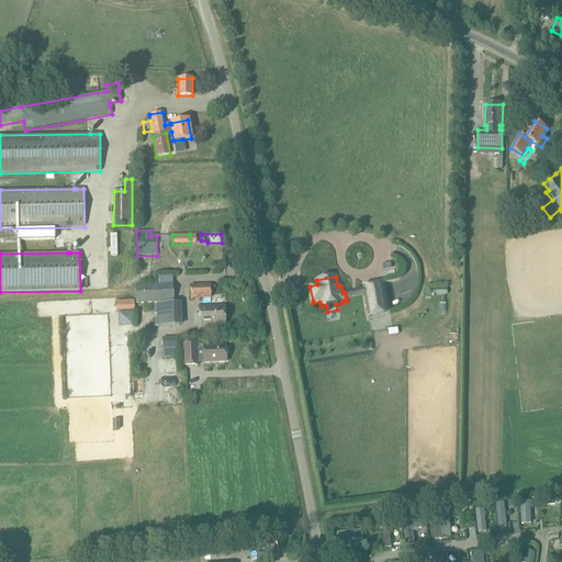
[(381,283),(362,287),(363,290),(363,294),(368,314),(368,317),(370,317),(370,318),(384,315),(385,315),(385,314),(386,314),(381,283)]
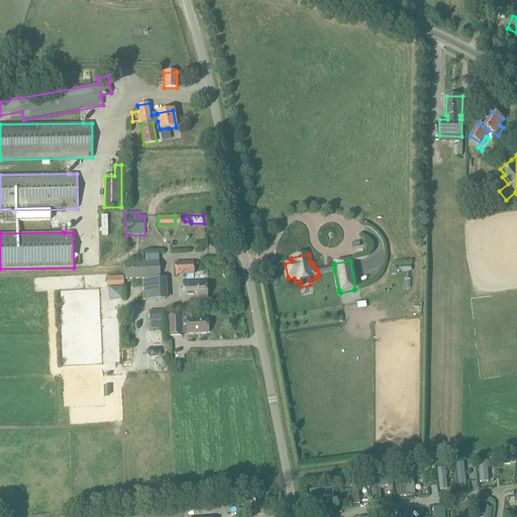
[(160,279),(159,262),(124,263),(125,281),(160,279)]
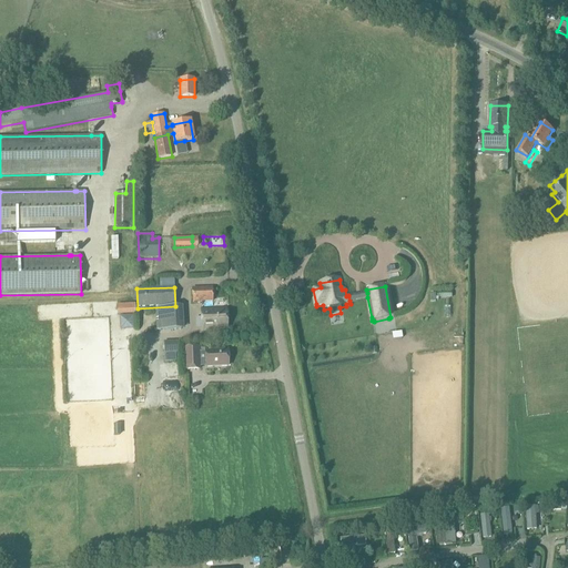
[(213,302),(213,287),(192,288),(192,303),(213,302)]
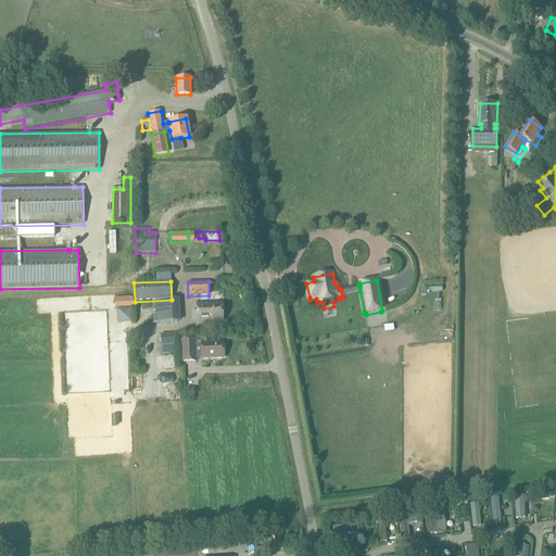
[(133,307),(133,298),(114,299),(114,308),(133,307)]
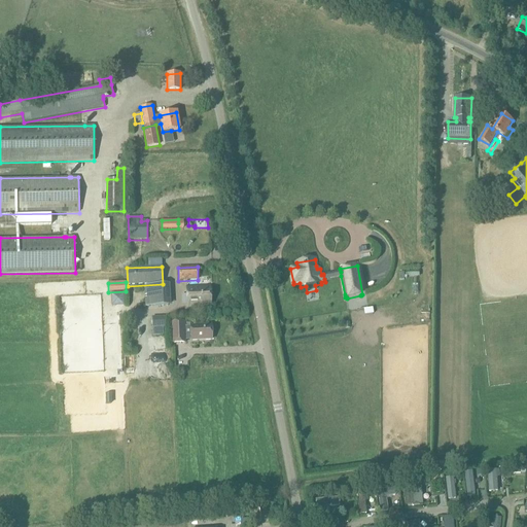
[(168,284),(163,285),(144,286),(145,307),(169,306),(168,284)]
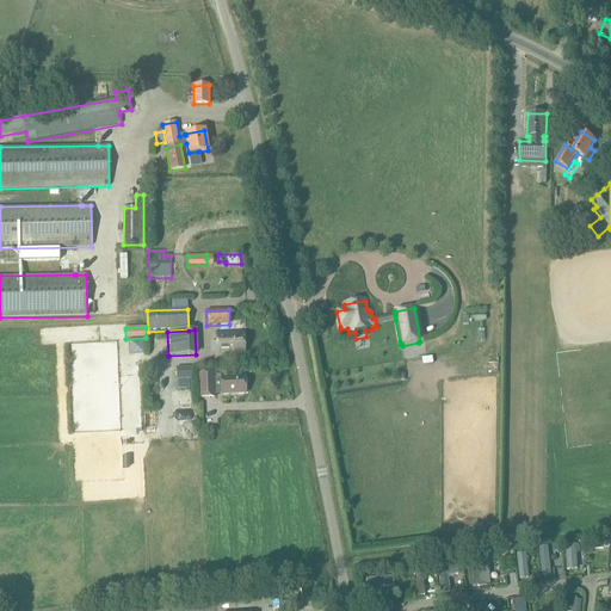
[(218,356),(244,355),(242,333),(217,334),(218,356)]
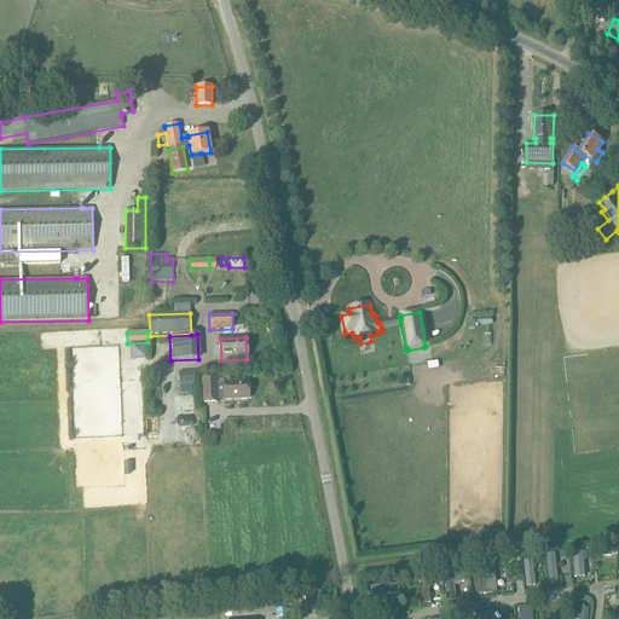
[(370,351),(360,353),(363,360),(372,358),(370,351)]
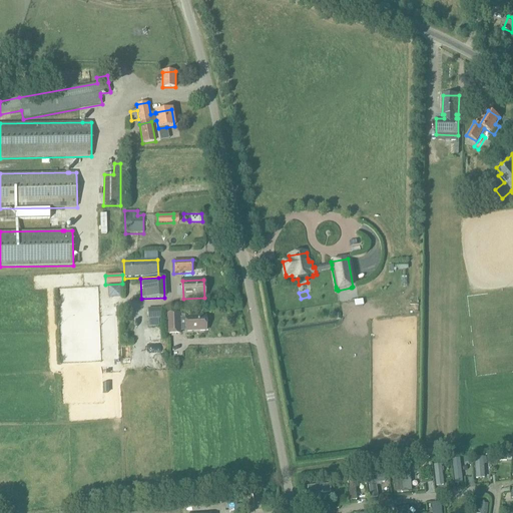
[(207,308),(207,298),(180,299),(181,309),(207,308)]
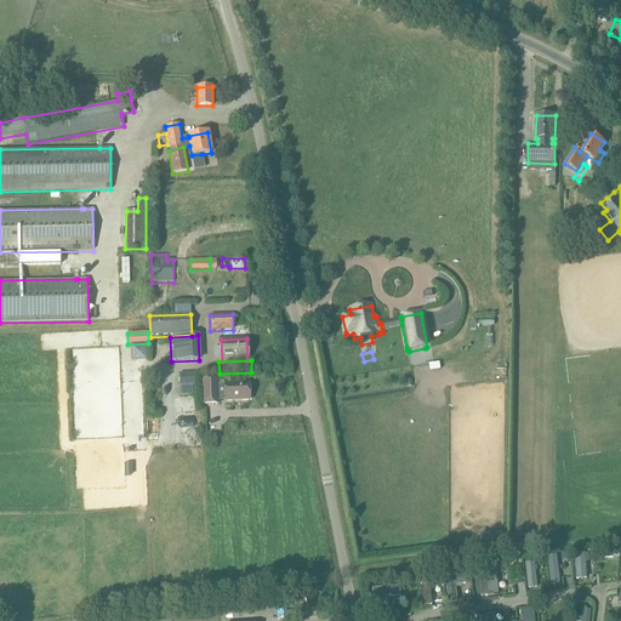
[(194,376),(178,376),(180,396),(193,394),(193,387),(194,387),(194,376)]
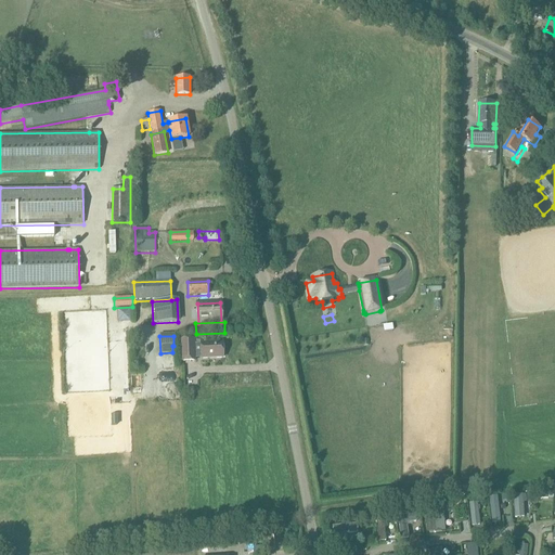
[(181,340),(182,362),(195,362),(195,355),(201,355),(202,359),(223,358),(223,343),(201,344),(201,345),(194,345),(194,340),(181,340)]
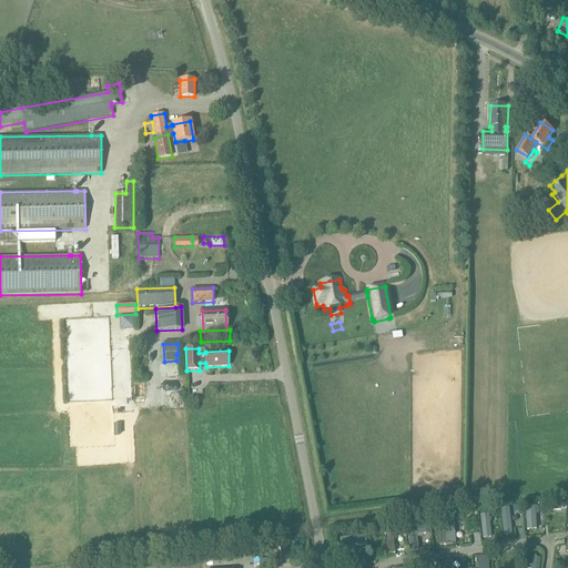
[(171,402),(182,402),(182,391),(171,391),(171,402)]
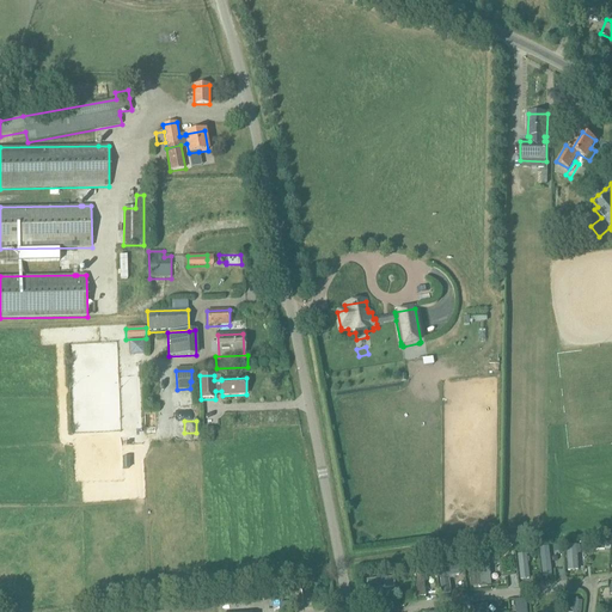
[(224,428),(207,428),(208,442),(224,442),(224,428)]
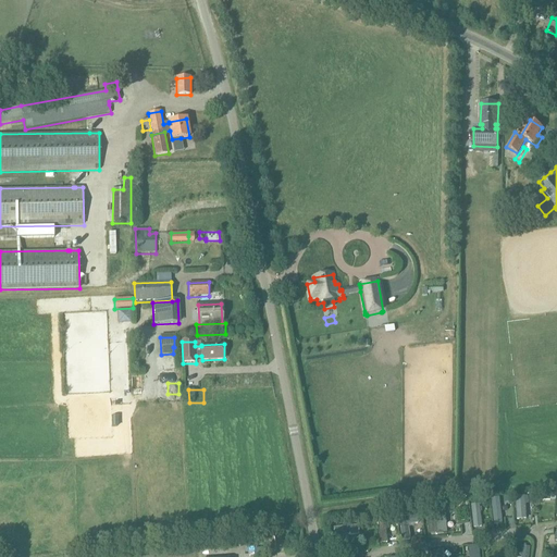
[(527,498),(523,498),(523,497),(515,498),(517,521),(525,520),(524,505),(528,505),(527,498)]
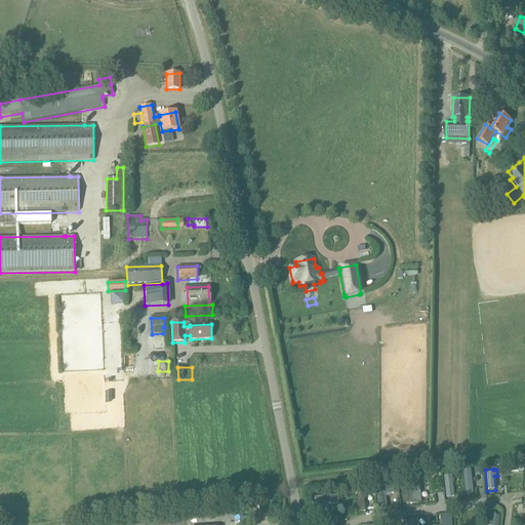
[(392,477),(382,478),(384,485),(393,483),(392,477)]
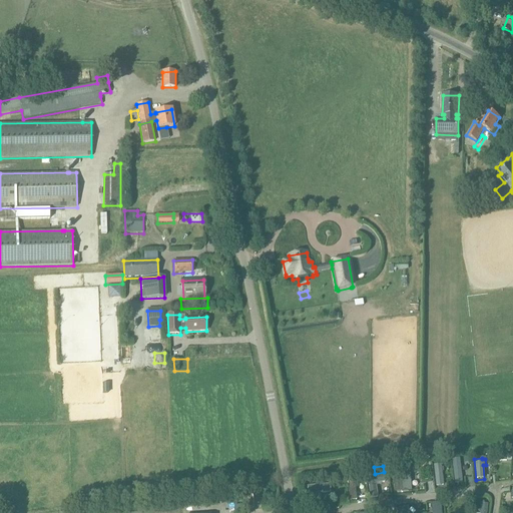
[(395,492),(411,491),(409,471),(394,472),(395,492)]
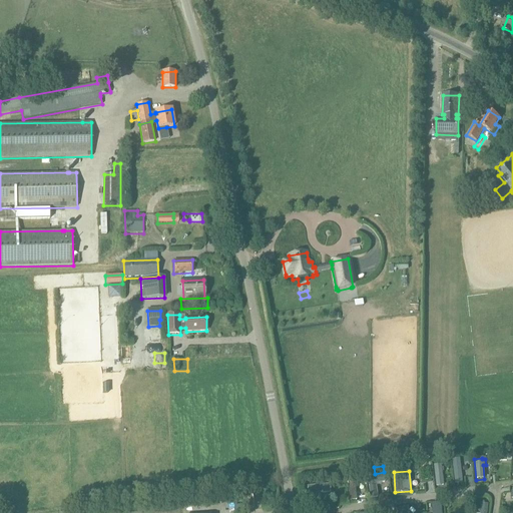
[(362,474),(354,475),(356,485),(363,484),(362,474)]
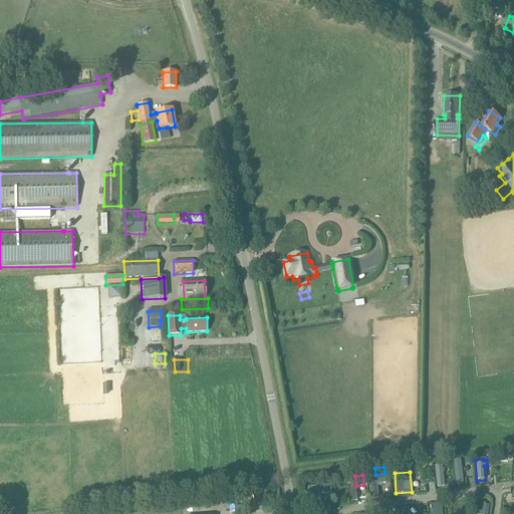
[(367,477),(370,499),(377,498),(376,484),(384,483),(382,475),(367,477)]
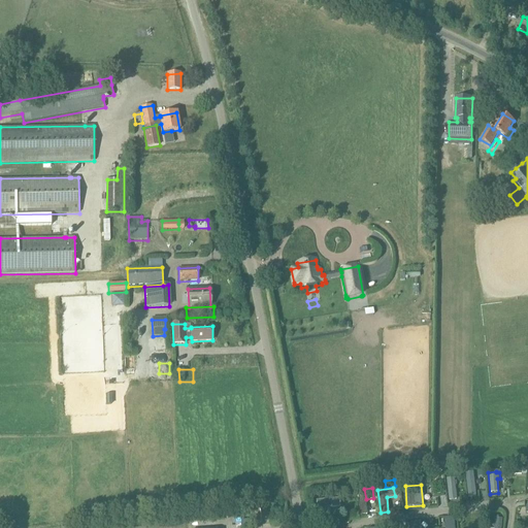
[(316,499),(317,518),(325,518),(324,507),(338,505),(337,497),(316,499)]
